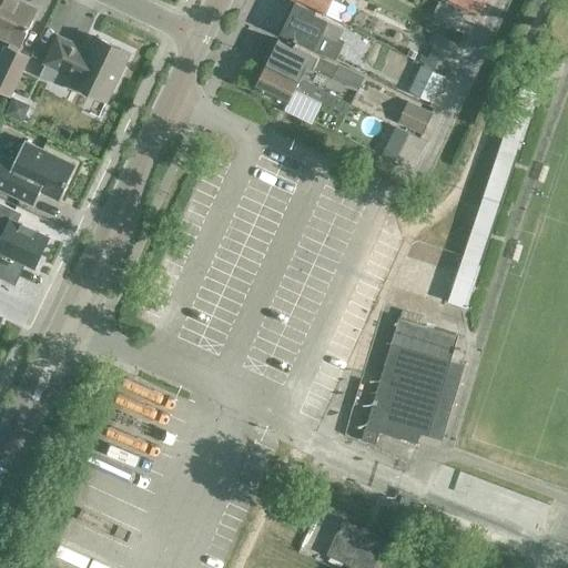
[(38,10),(14,0),(0,0),(0,37),(10,41),(8,48),(4,47),(0,56),(0,93),(10,98),(29,58),(16,51),(19,46),(20,47),(38,10)]
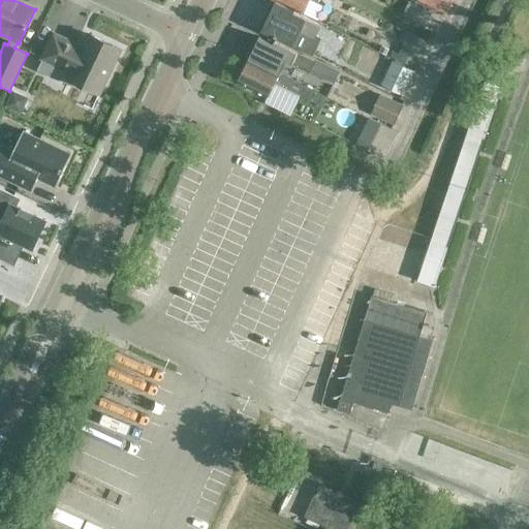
[(271,0),(272,1),(302,16),(316,22),(322,8),(316,5),(317,3),(318,0),(271,0)]
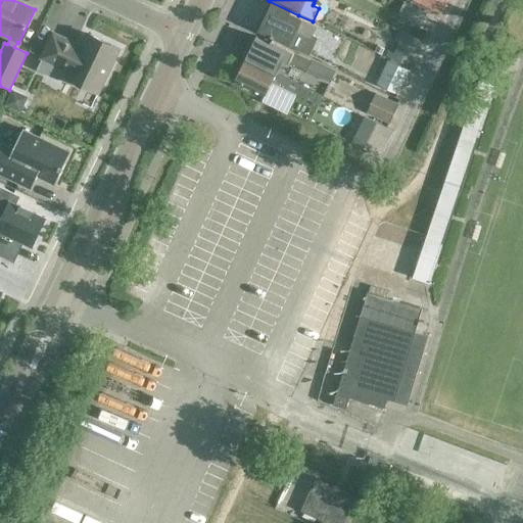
[(448,0),(414,0),(443,14),(449,0),(448,0)]
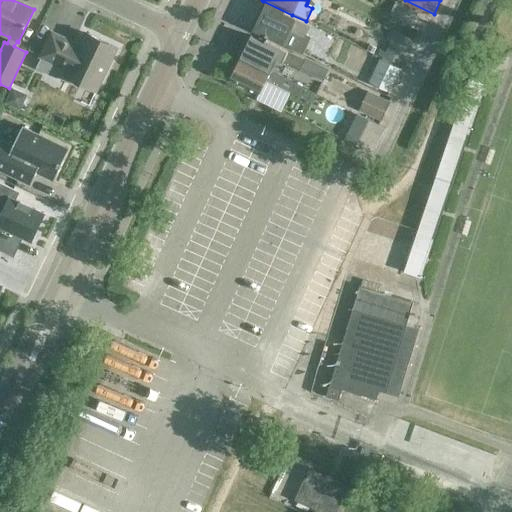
[(396,4),(390,17),(412,27),(418,15),(396,4)]
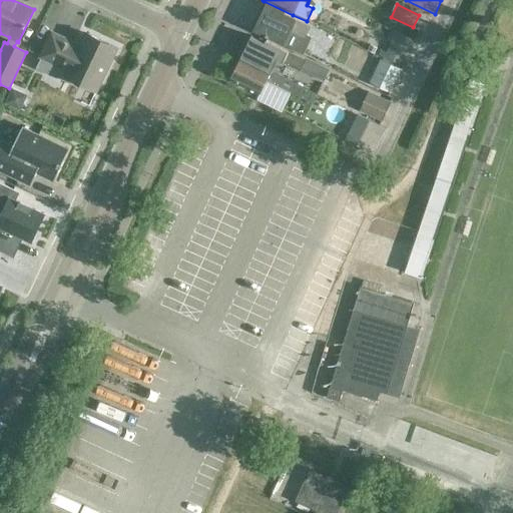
[(255,20),(251,30),(253,31),(284,46),(303,55),(312,38),(306,35),(310,27),(266,6),(259,21),(255,20)]
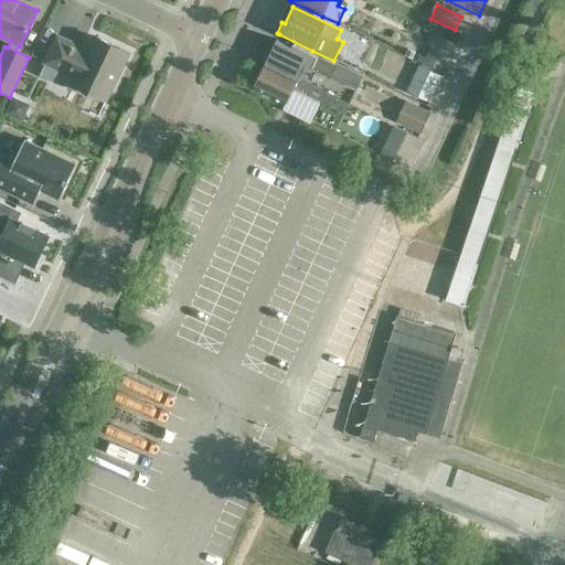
[(76,77),(73,85),(107,99),(128,52),(95,36),(88,51),(56,36),(44,63),(76,77)]
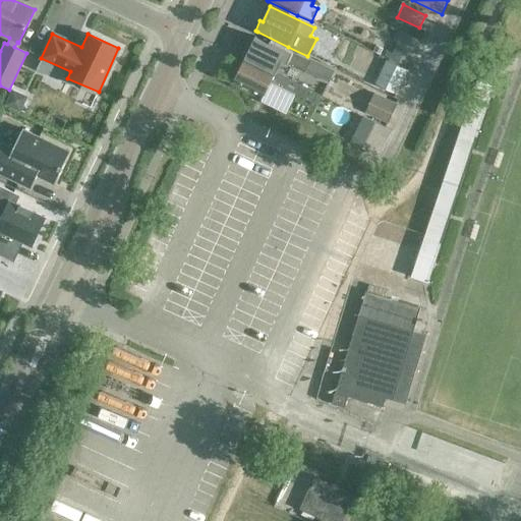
[(415,58),(422,44),(403,35),(391,60),(417,72),(422,62),(415,58)]
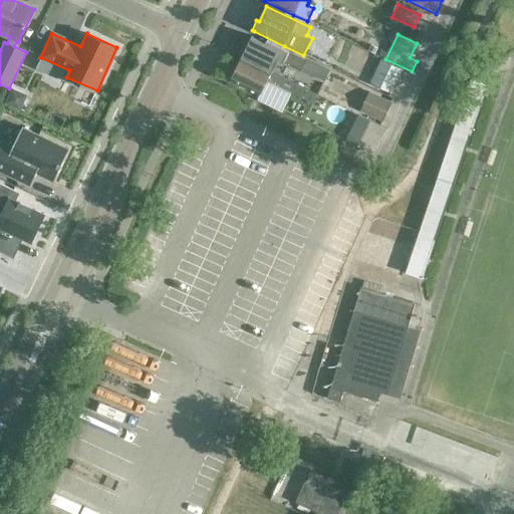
[(244,45),(241,52),(242,57),(241,58),(271,73),(277,61),(283,63),(284,62),(300,70),(324,81),(328,72),(305,60),(266,41),(265,43),(251,37),(247,45),(244,45)]
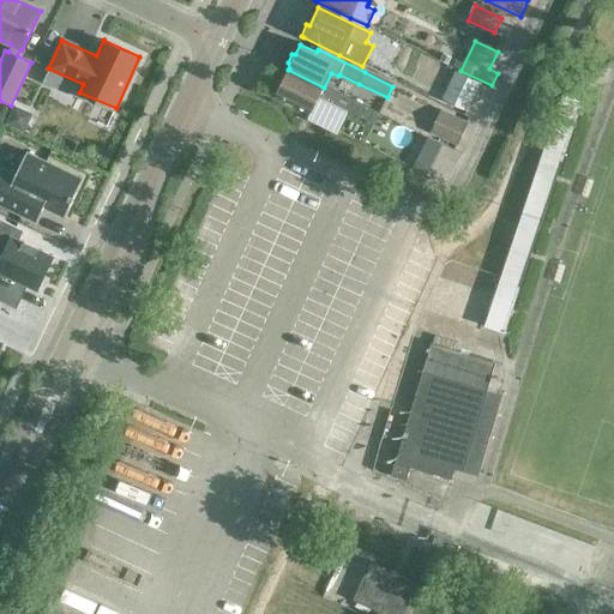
[(288,70),(276,96),(311,113),(320,92),(326,96),(324,101),(339,108),(374,125),(379,114),(344,97),(324,88),(288,70)]
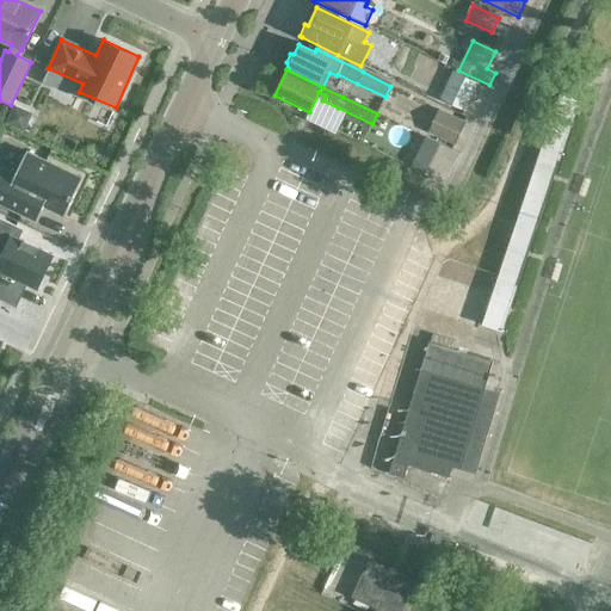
[(442,102),(466,112),(479,84),(455,73),(442,102)]
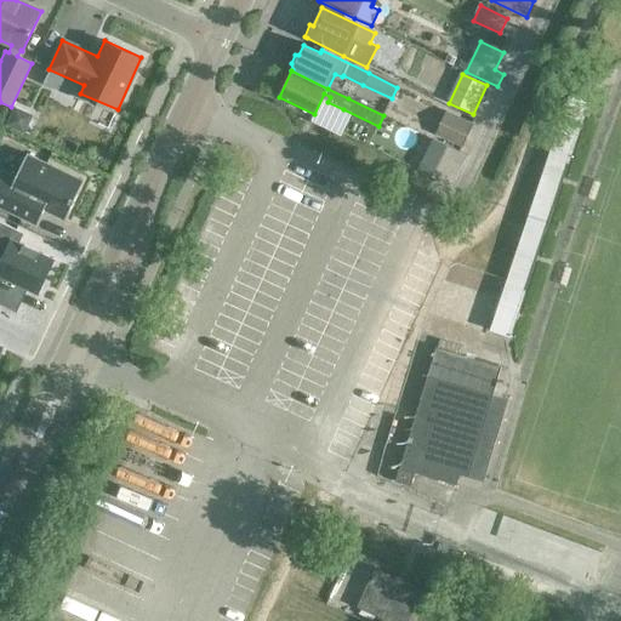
[(13,108),(5,126),(23,135),(32,117),(13,108)]
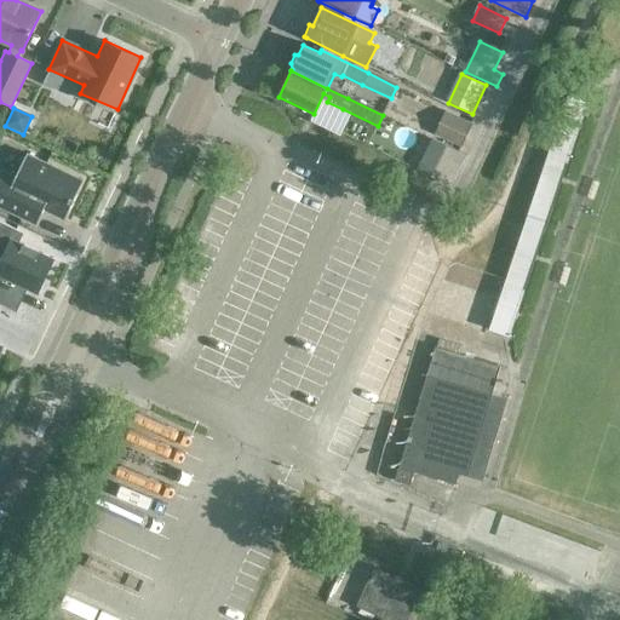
[(446,114),(435,137),(461,149),(472,126),(446,114)]
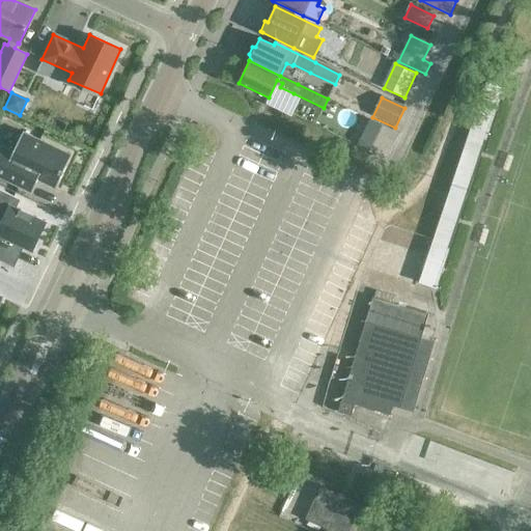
[(369,148),(368,150),(375,154),(386,159),(398,134),(381,124),(369,148)]
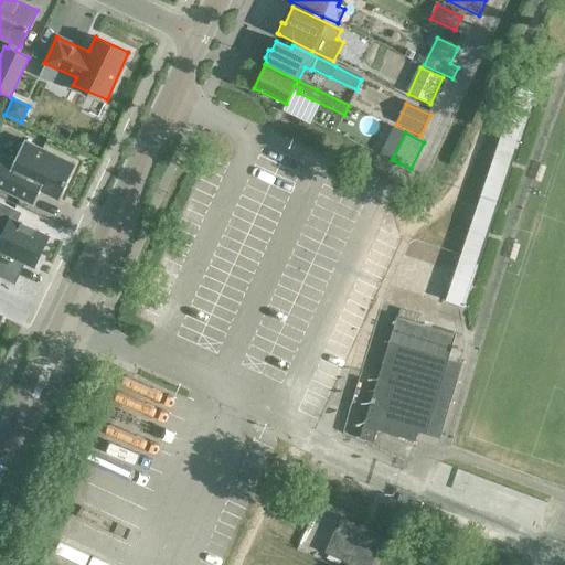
[(0,156),(0,189),(33,205),(33,203),(28,201),(28,200),(32,191),(39,191),(40,191),(59,200),(75,166),(23,141),(13,162),(0,156)]
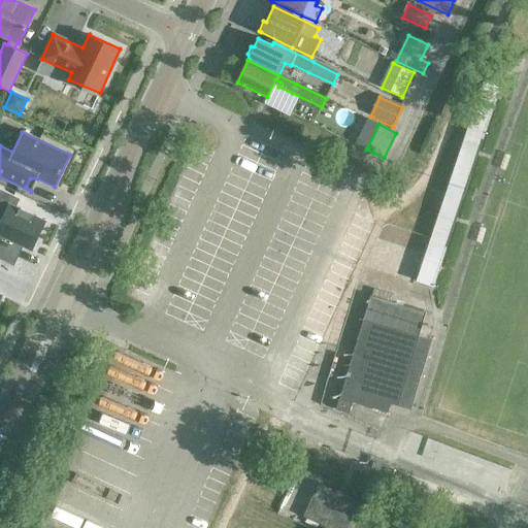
[(0,188),(0,202),(7,206),(2,218),(0,221),(0,258),(12,265),(22,245),(31,250),(45,220),(17,205),(20,198),(0,188)]
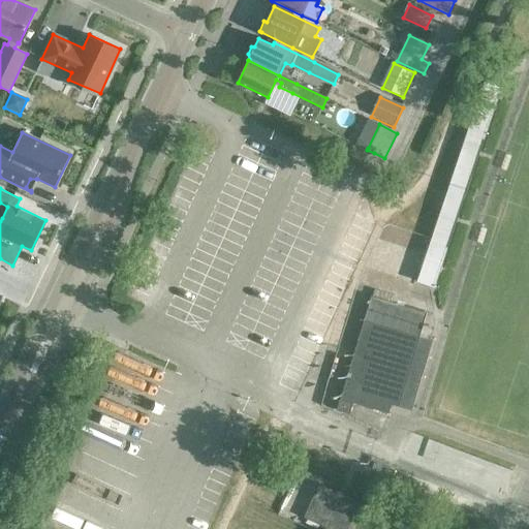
[(341,400),(337,411),(349,415),(353,403),(389,414),(392,405),(399,407),(428,313),(372,297),(365,320),(341,400)]
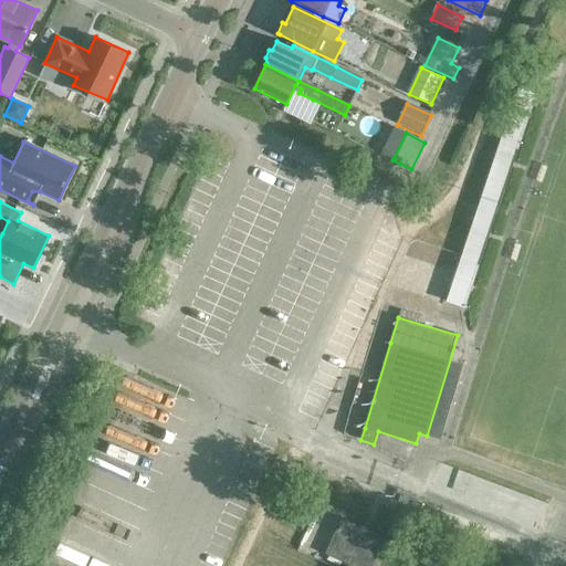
[(349,565),(371,565),(385,538),(341,517),(324,555),(349,565)]
